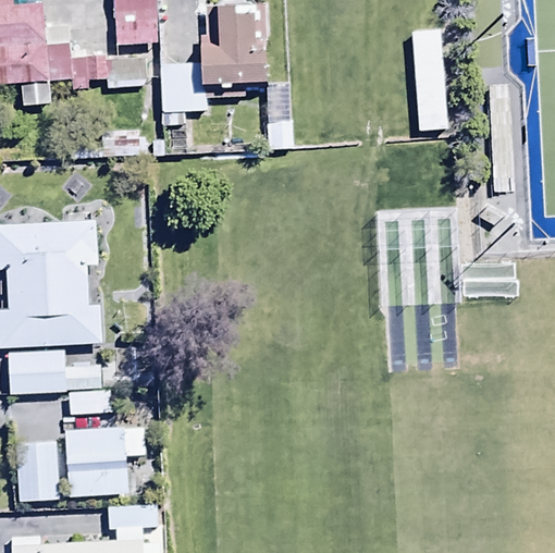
[(107,56),(71,59),(69,23),(45,25),(42,0),(14,2),(14,0),(0,0),(0,84),(23,83),(24,102),(51,100),(50,81),(72,80),(73,87),(90,85),(90,80),(108,78),(107,56)]
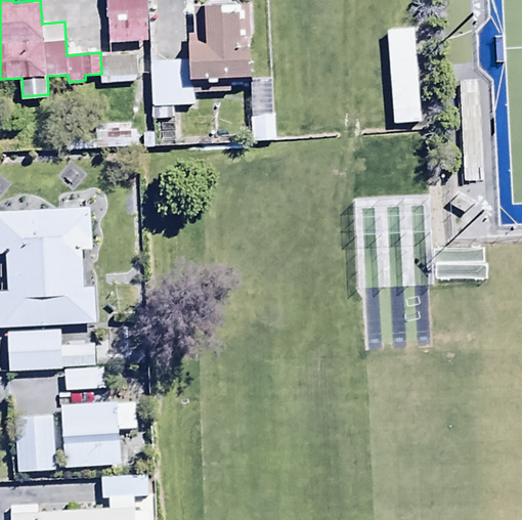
[(105,0),(109,43),(150,41),(148,0),(105,0)]
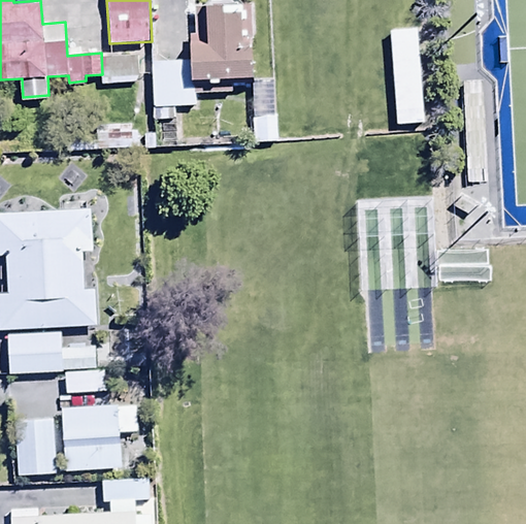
[(195,4),(195,30),(191,30),(191,59),(154,59),(154,118),(174,118),(174,104),(195,104),(194,92),(232,92),(232,75),(254,75),(253,0),(205,1),(205,4),(195,4)]
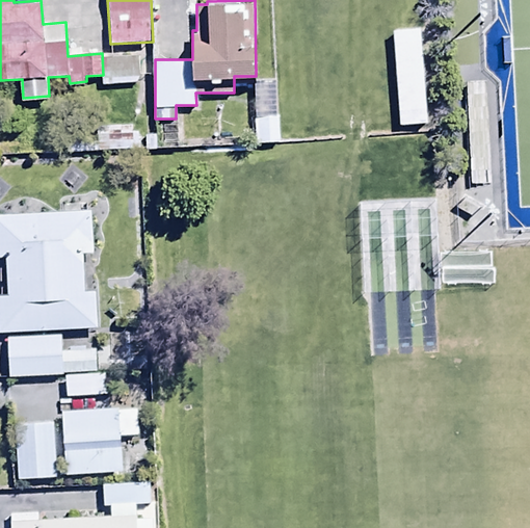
[(255,115),(279,114),(277,77),(254,77),(255,115)]
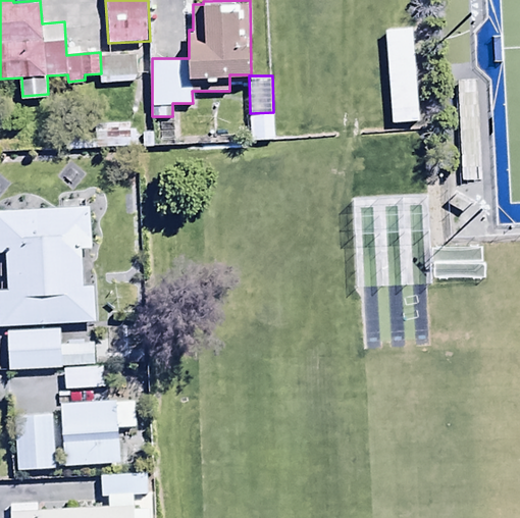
[(475,79),(458,79),(461,180),(479,180),(475,79)]
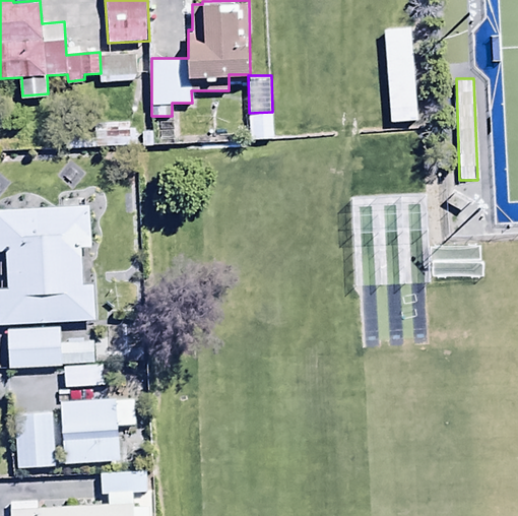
[(272,112),(249,113),(250,139),(273,138),(272,112)]
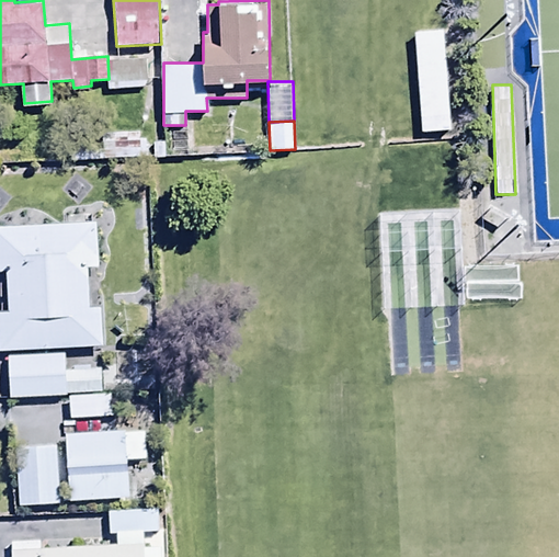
[(0,307),(0,350),(103,345),(101,305),(91,306),(89,269),(99,268),(97,222),(0,225),(0,272),(7,272),(8,307),(0,307)]
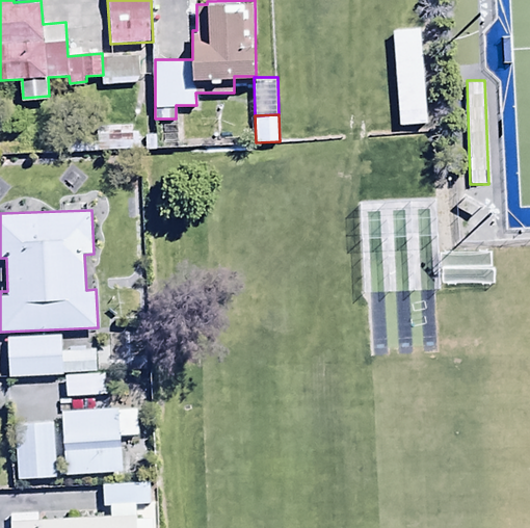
[(63,334),(8,336),(8,375),(64,373),(64,370),(96,369),(96,347),(63,349),(63,334)]
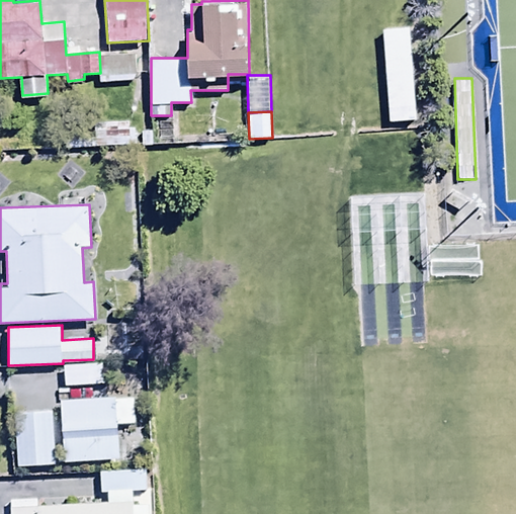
[(62,379),(64,412),(119,409),(117,376),(62,379)]
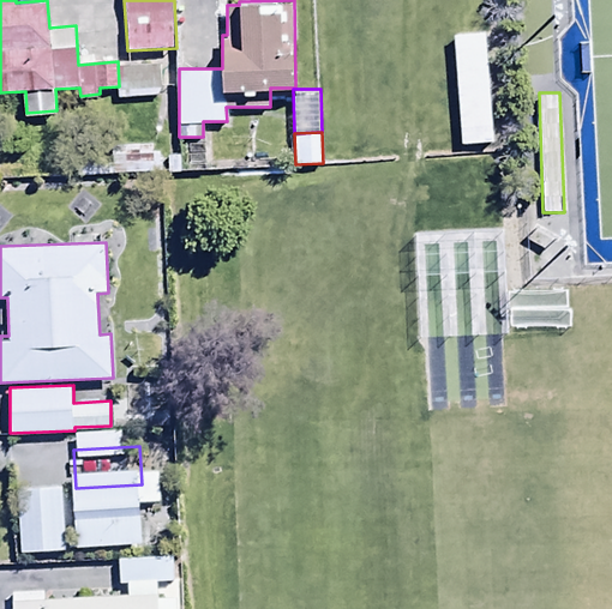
[(65,460),(21,460),(22,525),(66,524),(65,460)]
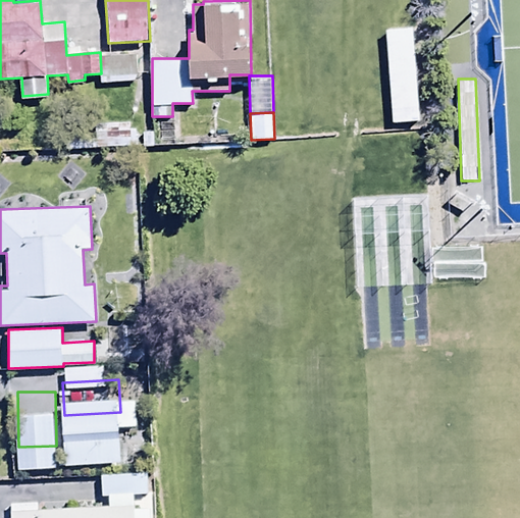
[(65,444),(123,441),(122,418),(64,421),(65,444)]
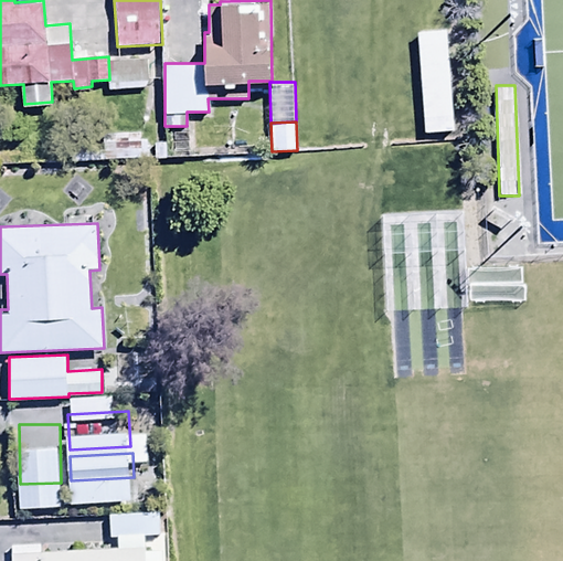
[(109,488),(109,512),(160,511),(160,487),(109,488)]
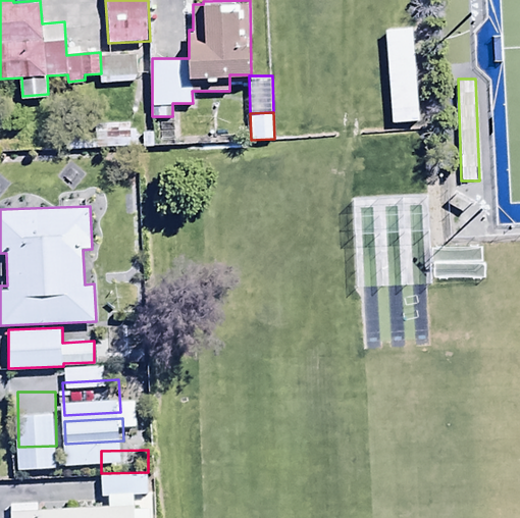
[(149,517),(149,508),(135,508),(135,505),(40,509),(40,501),(11,502),(11,517),(149,517)]
